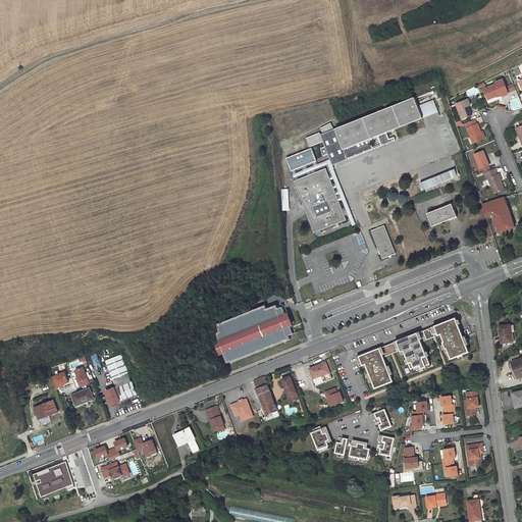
[(509,93),(503,80),(497,83),(497,84),(493,86),(489,88),(489,87),(484,89),(487,98),(492,96),(493,98),(501,95),(502,96),(509,93)]
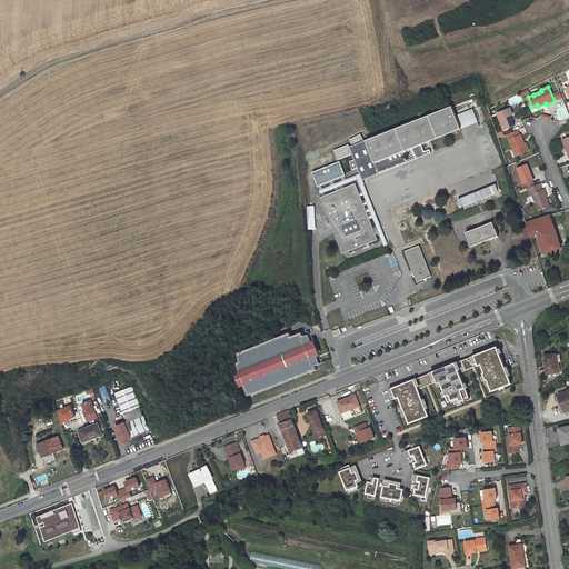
[(462,97),(460,90),(452,92),(446,96),(449,102),(462,97)]
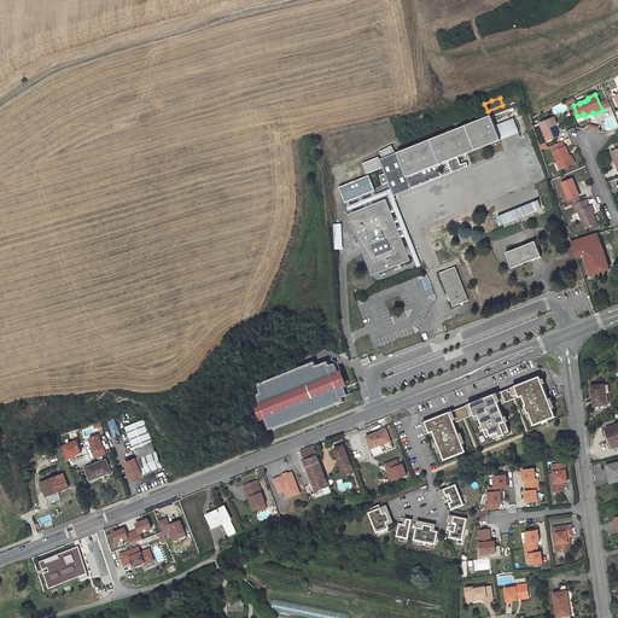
[(509,120),(507,114),(493,120),(495,126),(509,120)]
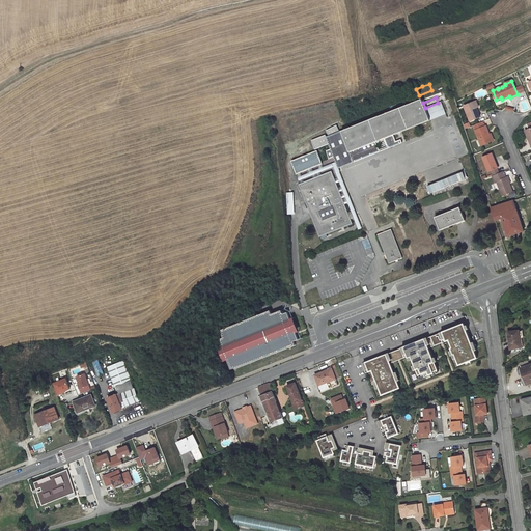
[(394,135),(430,120),(425,108),(423,103),(422,100),(341,132),(350,152),(379,141),(385,139),(394,135)]
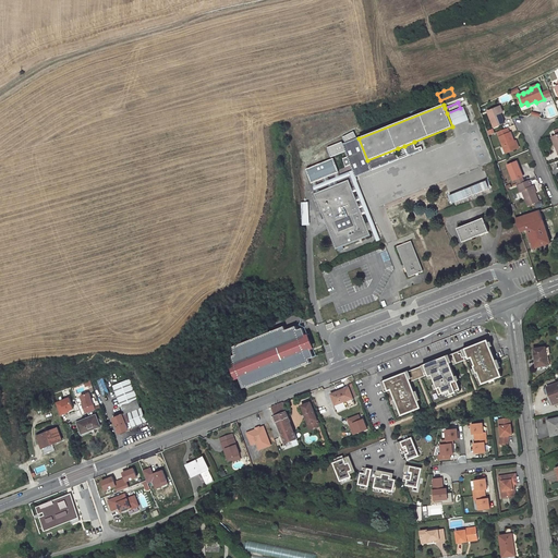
[(477,121),(471,105),(463,107),(469,120),(470,123),(477,121)]
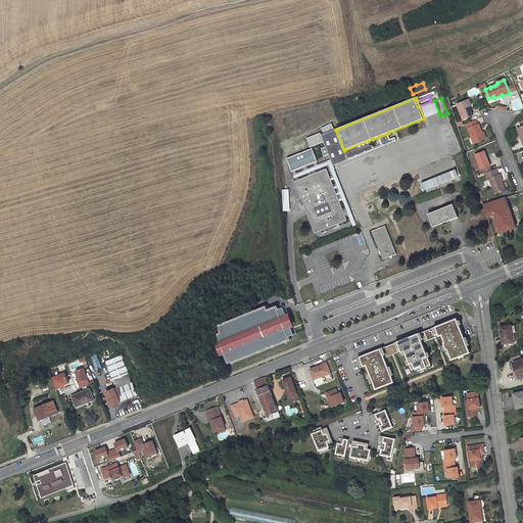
[(434,100),(431,101),(419,106),(424,119),(439,112),(434,100)]
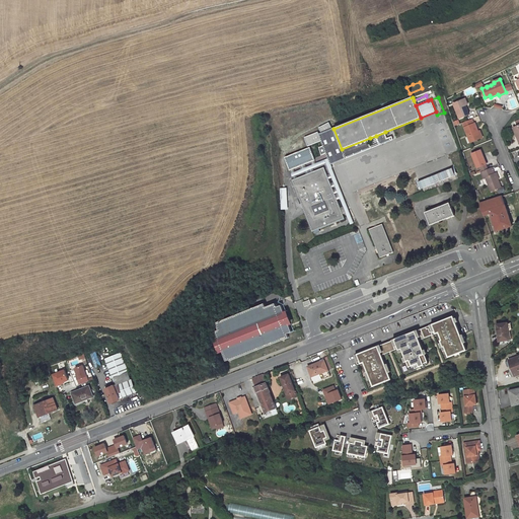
[(469,115),(466,105),(464,105),(462,100),(454,103),(459,119),(469,115)]
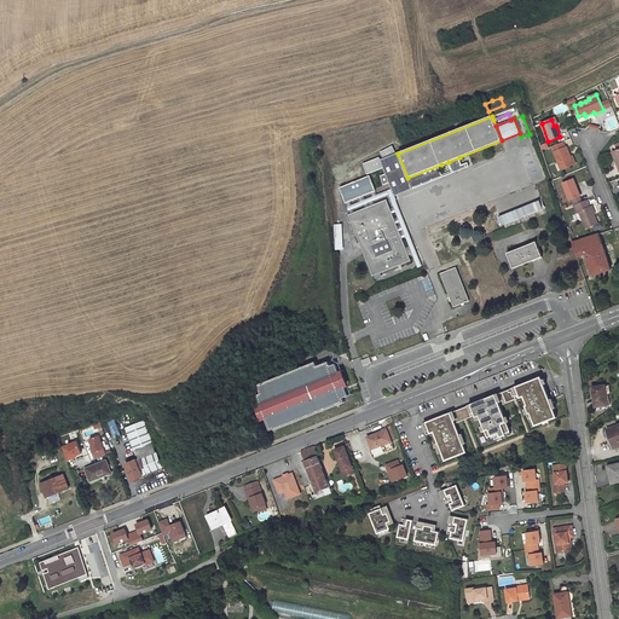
[(571,157),(567,148),(566,148),(563,142),(551,146),(561,169),(572,166),(570,158),(571,157)]
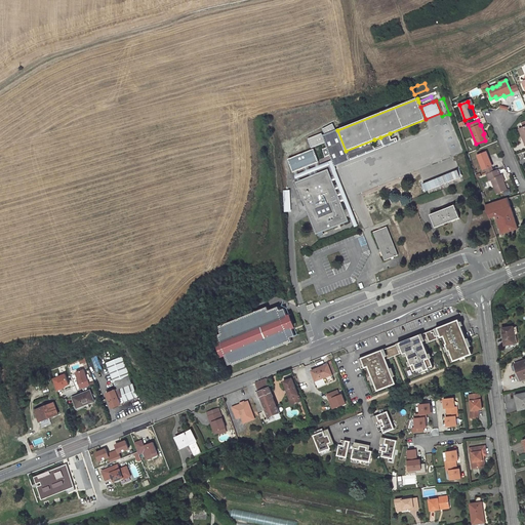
[(346,151),(337,130),(333,131),(325,134),(322,136),(327,148),(330,155),(332,161),(335,166),(335,167),(350,160),(350,159),(346,151)]
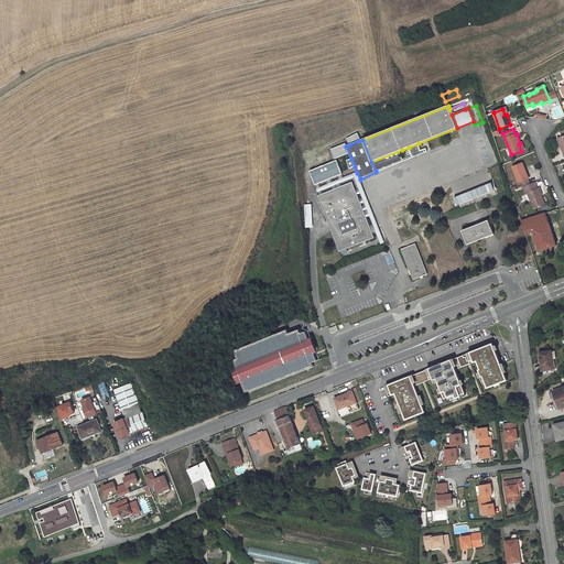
[(427,152),(426,148),(421,150),(419,143),(409,148),(412,156),(413,158),(427,152)]
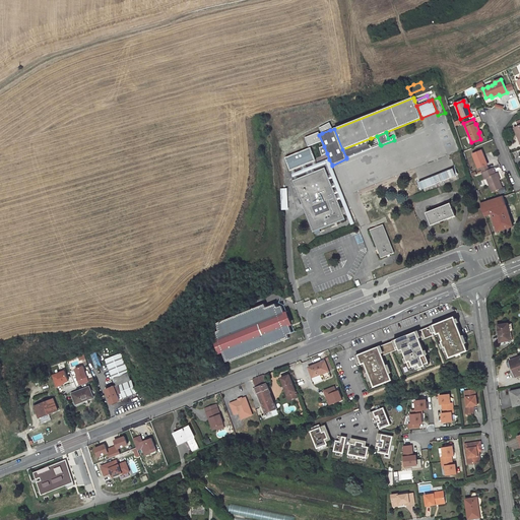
[(346,157),(372,147),(371,138),(342,149),(346,157)]
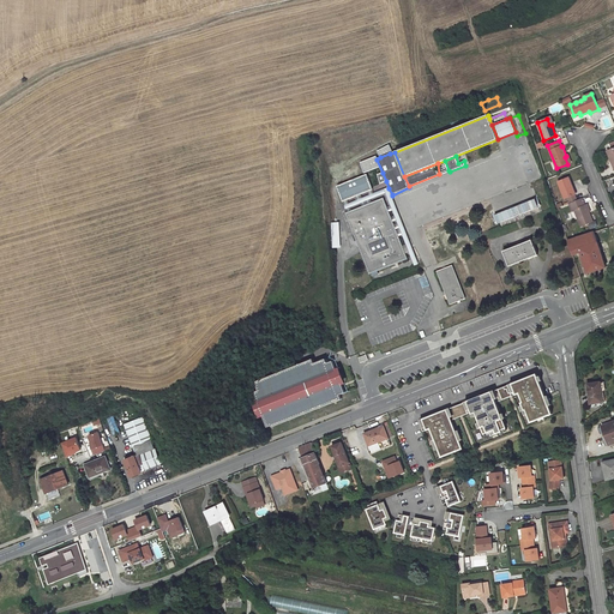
[(409,187),(440,175),(450,172),(449,170),(439,174),(409,186),(409,187)]
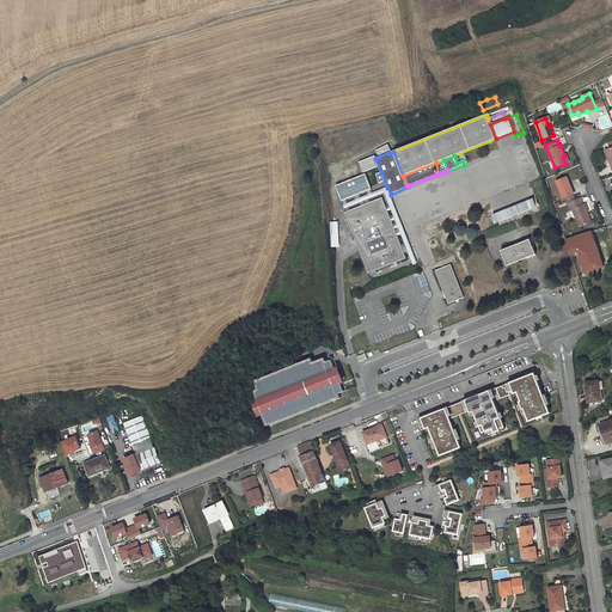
[(371,189),(372,189),(366,173),(335,185),(342,201),(346,200),(354,196),(360,194),(367,191),(371,189)]
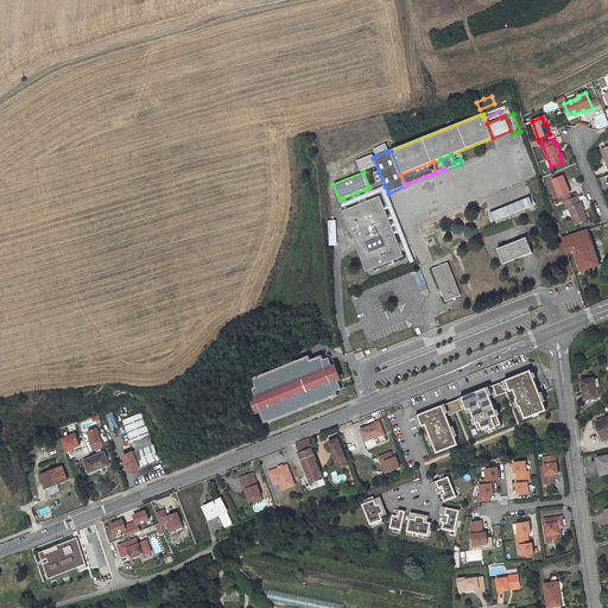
[(568,187),(564,176),(552,181),(559,197),(562,196),(569,192),(570,192),(568,187)]
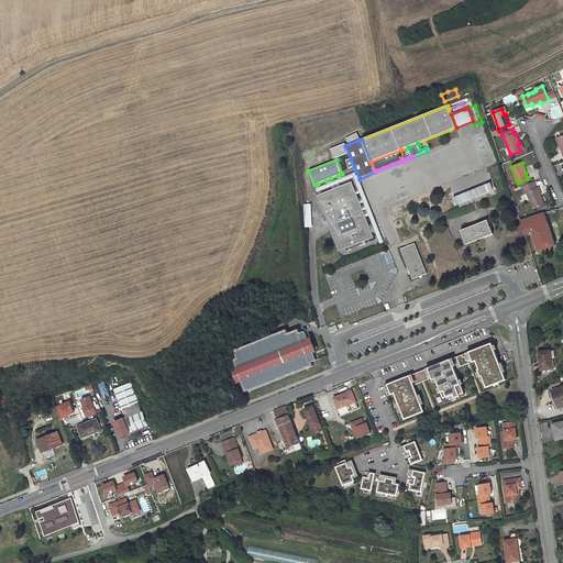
[(384,242),(360,179),(360,178),(356,173),(353,174),(354,177),(359,189),(360,192),(363,199),(364,201),(365,206),(366,209),(374,227),(375,231),(381,243),(384,242)]
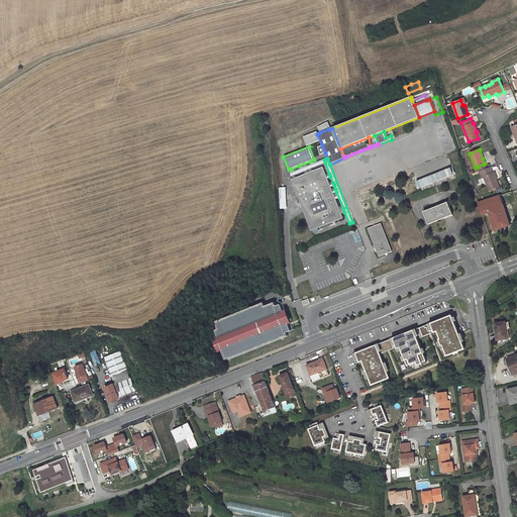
[(312,168),(325,163),(324,160),(315,164),(312,165),(305,167),(301,169),(294,172),(292,173),(291,173),(292,176),(304,171),(307,170),(309,169),(312,168)]
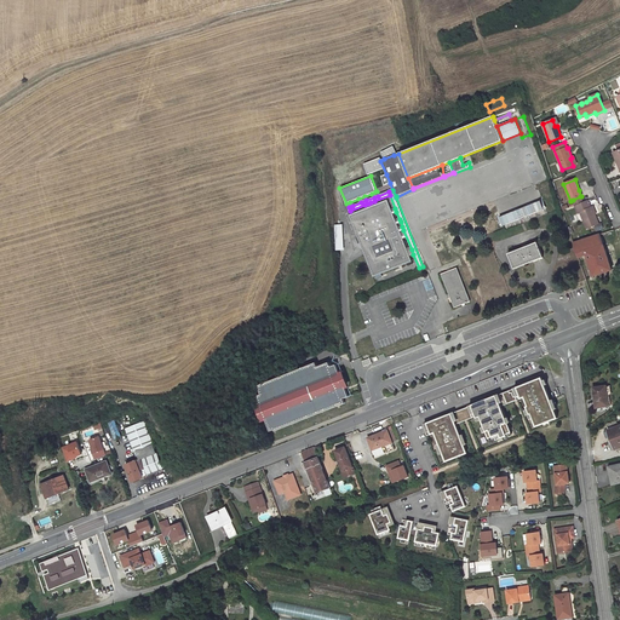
[(391,210),(388,200),(375,205),(372,206),(371,207),(367,208),(349,216),(368,264),(369,267),(373,277),(412,262),(409,256),(408,251),(400,231),(399,228),(397,224),(396,220),(392,213),(391,210)]
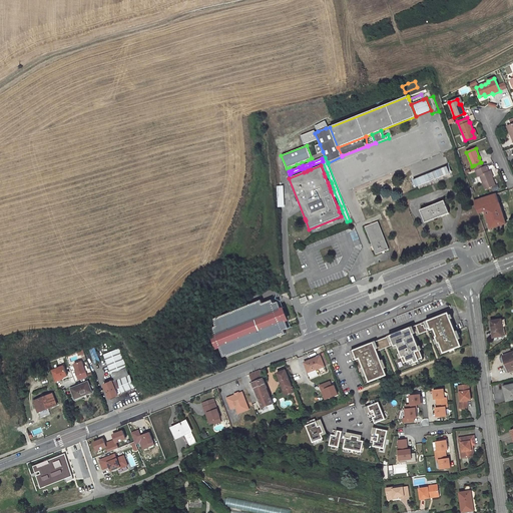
[(492,177),(490,171),(489,171),(487,165),(482,167),(476,169),(476,170),(478,176),(480,175),(486,189),(495,185),(492,177)]
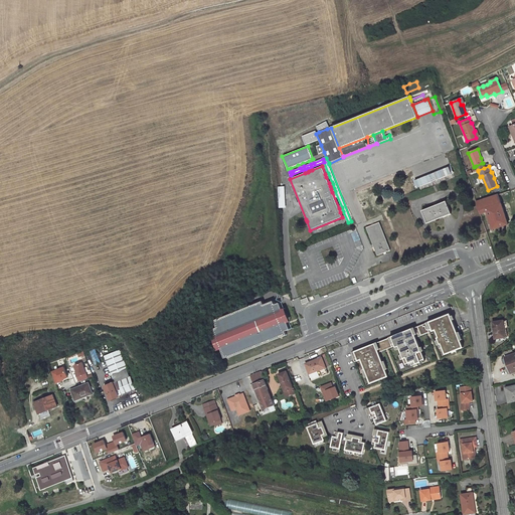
[(444,168),(417,180),(420,187),(447,175),(444,168)]
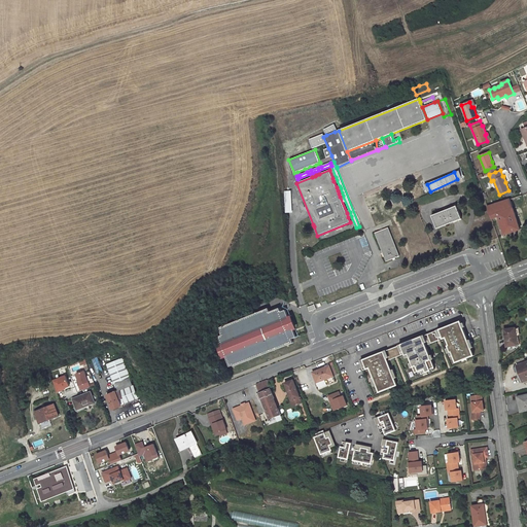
[(514,208),(511,200),(488,208),(490,216),(514,208)]
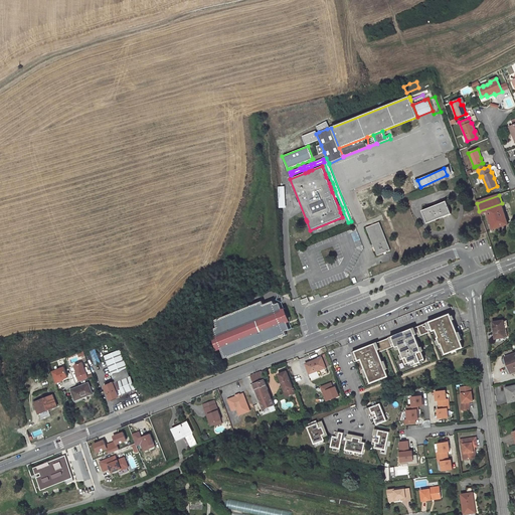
[(452,214),(447,201),(438,204),(439,206),(435,207),(435,206),(421,211),(426,222),(439,218),(440,218),(443,217),(452,214)]
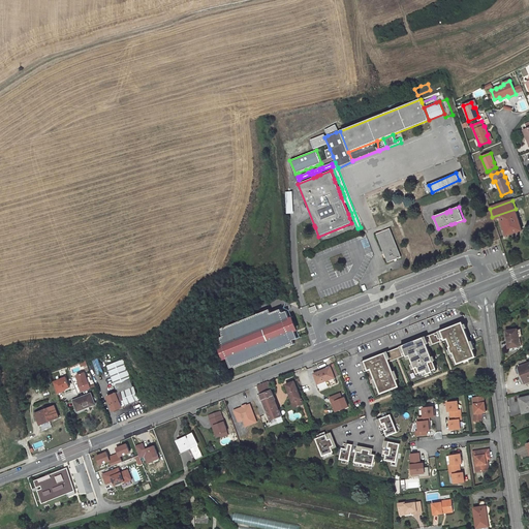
[(522,230),(516,209),(492,217),(493,220),(500,217),(506,236),(522,230)]
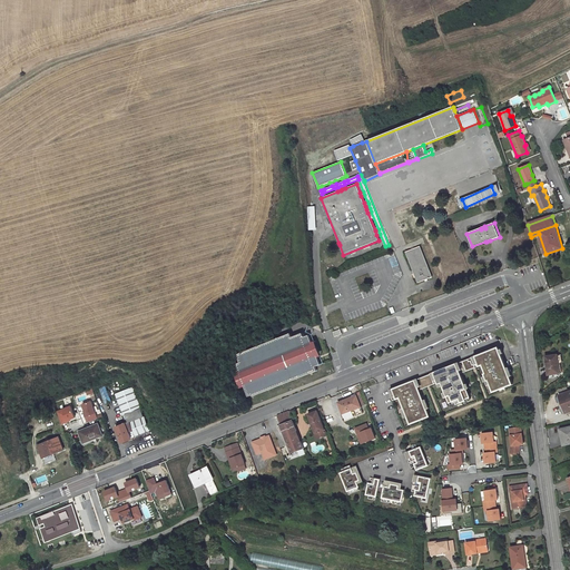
[(428,279),(432,277),(420,246),(405,252),(418,283),(425,281),(428,279)]
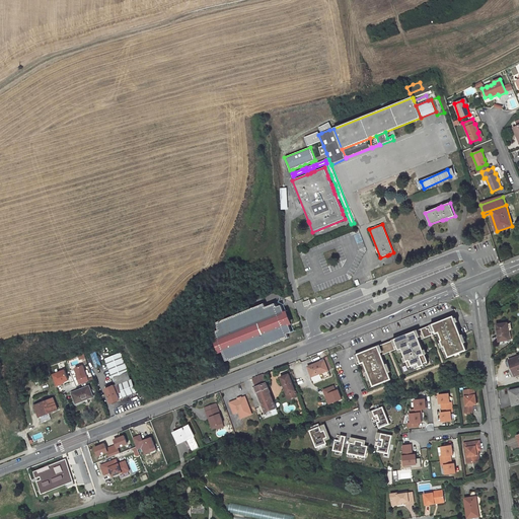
[(281,337),(292,331),(289,325),(284,312),(281,305),(277,307),(276,303),(266,307),(265,303),(254,307),(216,323),(218,330),(215,331),(218,338),(223,352),(226,361),(230,359),(282,339),(281,337)]
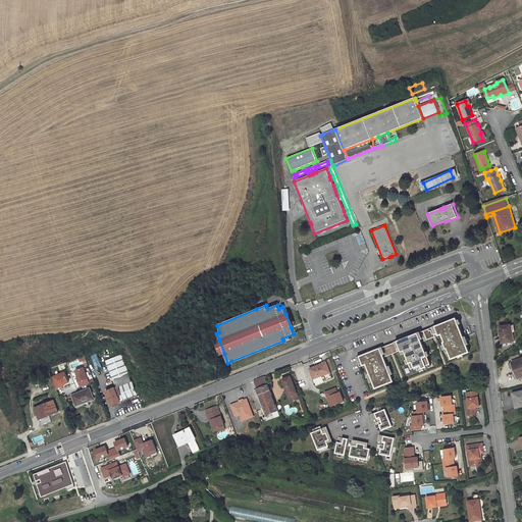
[(295,326),(289,312),(285,314),(291,327),(295,326)]
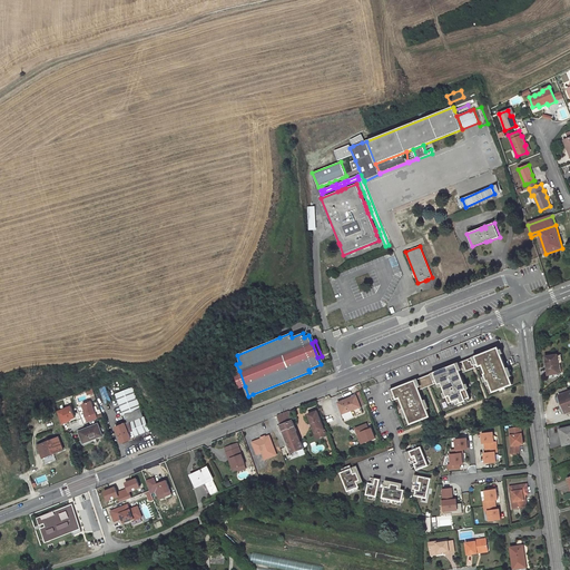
[(405,384),(389,391),(393,401),(400,399),(404,409),(402,410),(405,418),(408,416),(411,424),(430,416),(426,409),(430,408),(426,400),(423,401),(420,390),(438,383),(439,384),(442,383),(445,393),(443,394),(444,397),(448,396),(450,403),(455,401),(457,404),(467,401),(465,400),(470,397),(467,389),(469,389),(468,384),(465,385),(461,374),(482,365),(485,373),(484,374),(488,381),(489,381),(492,389),(511,381),(508,373),(511,372),(509,367),(507,369),(501,355),(498,347),(444,369),(405,384)]
